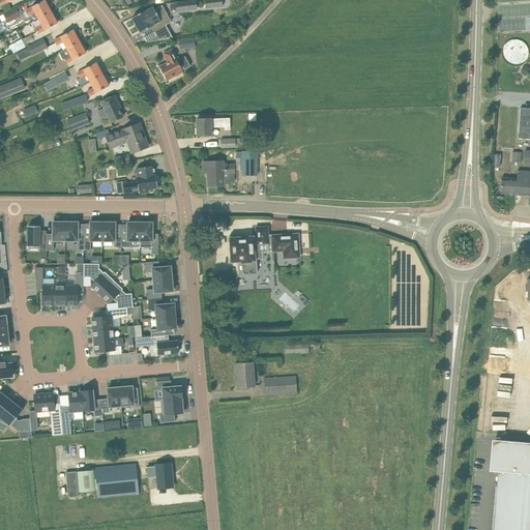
[(34,11),(38,19),(51,11),(43,0),(32,6),(32,7),(26,10),(28,15),(34,11)]
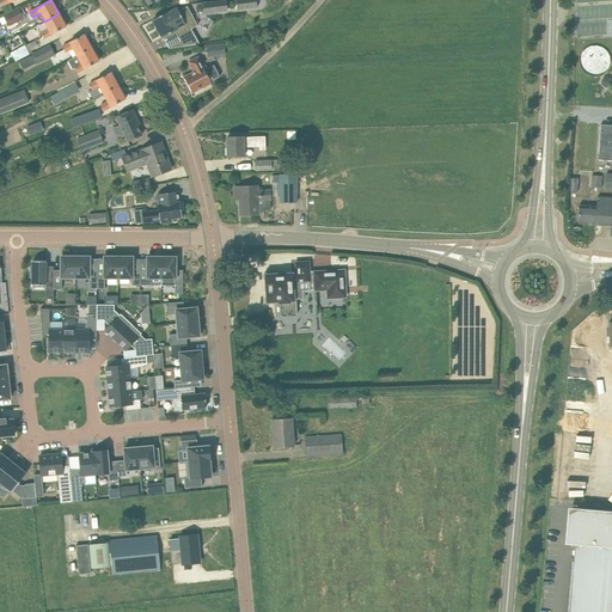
[(225,0),(224,0),(204,2),(206,13),(227,11),(225,0)]
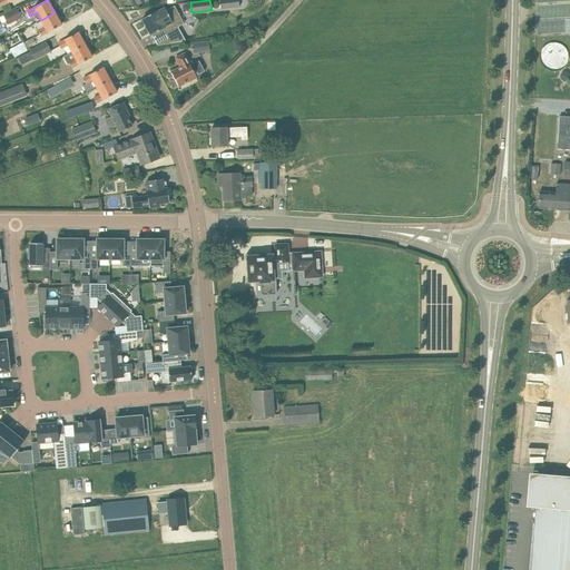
[(157,11),(143,18),(151,35),(164,28),(172,43),(186,41),(178,27),(184,23),(175,6),(166,10),(165,8),(157,12),(157,11)]
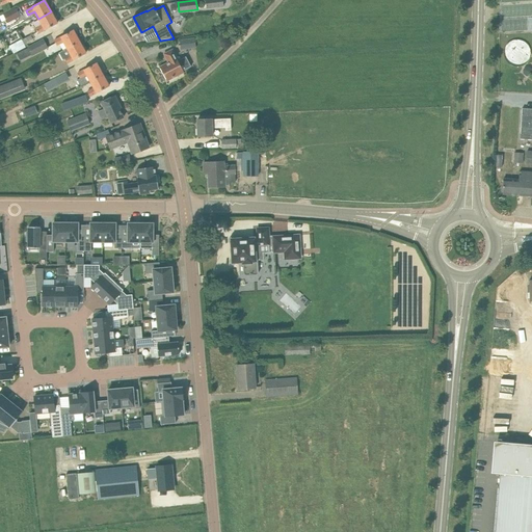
[(5,22),(19,18),(15,8),(2,12),(5,22)]
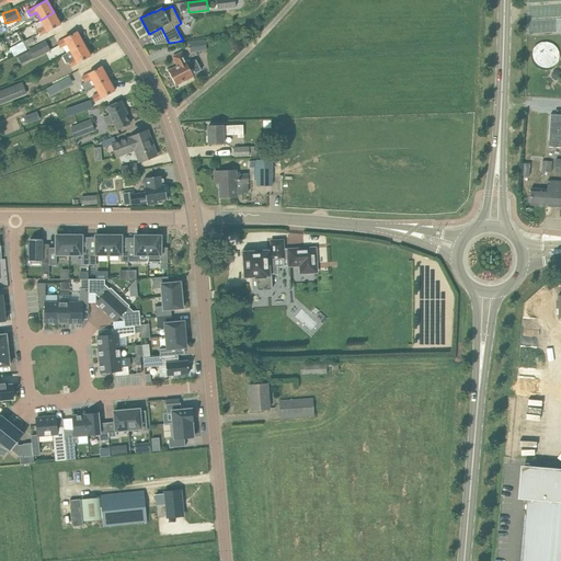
[(54,12),(41,20),(44,26),(37,30),(41,35),(47,32),(60,25),(54,12)]
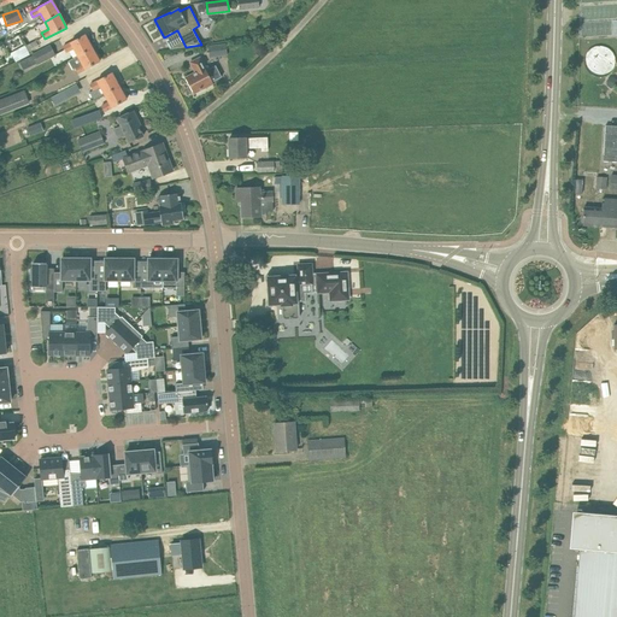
[(74,48),(78,56),(92,48),(84,35),(70,42),(71,42),(63,47),(66,52),(74,48)]
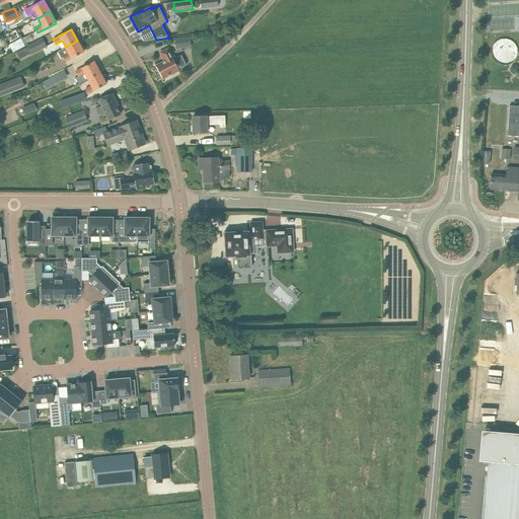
[(175,39),(176,49),(192,47),(190,36),(175,39)]
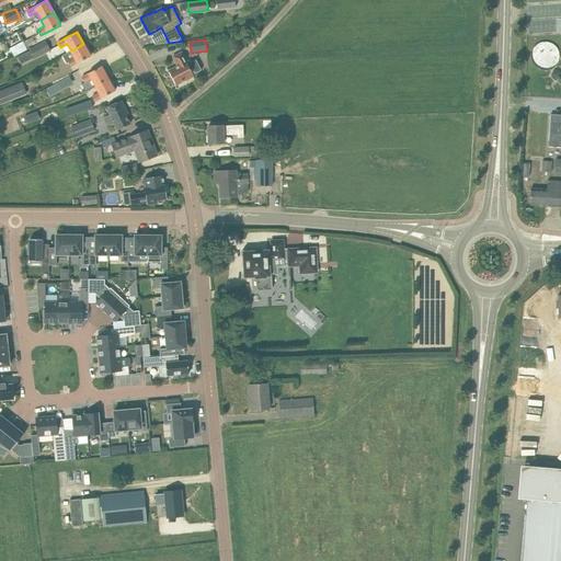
[(50,50),(45,41),(29,49),(34,59),(50,50)]
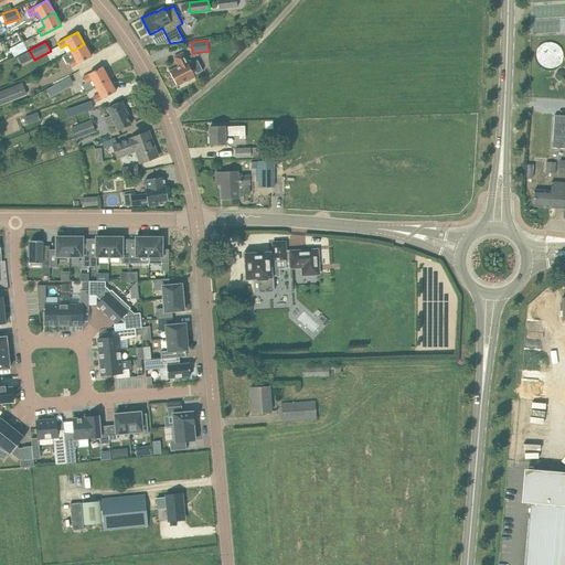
[(11,48),(14,56),(28,50),(23,42),(11,48)]
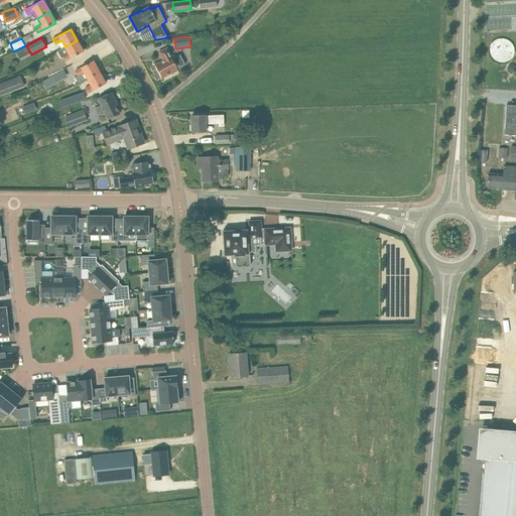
[(492,38),(490,55),(511,58),(513,41),(492,38)]
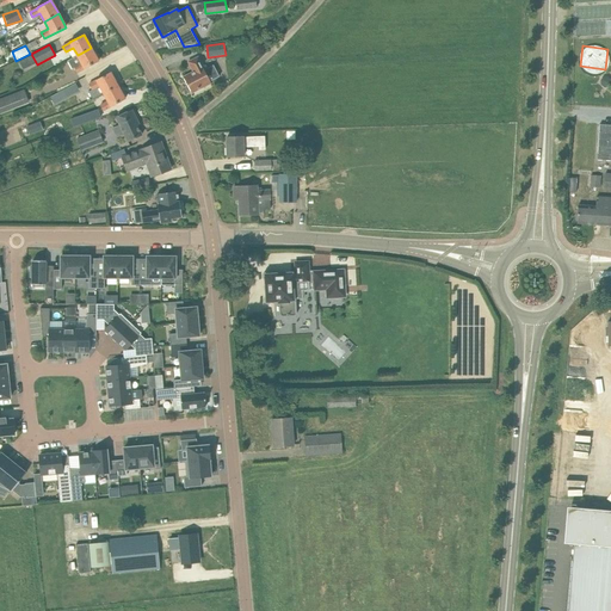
[(78,55),(68,61),(72,69),(74,68),(78,73),(85,68),(85,69),(99,61),(91,48),(78,55)]
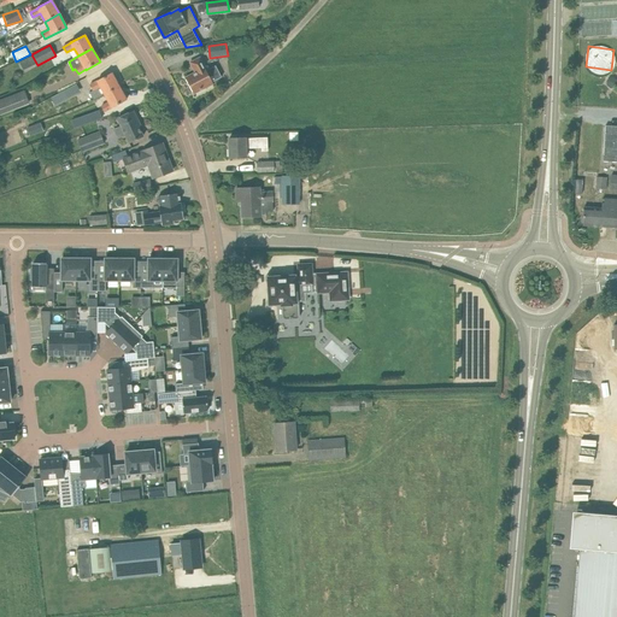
[(187,78),(194,93),(213,83),(212,82),(222,77),(216,65),(206,71),(201,59),(193,63),(198,72),(187,78)]
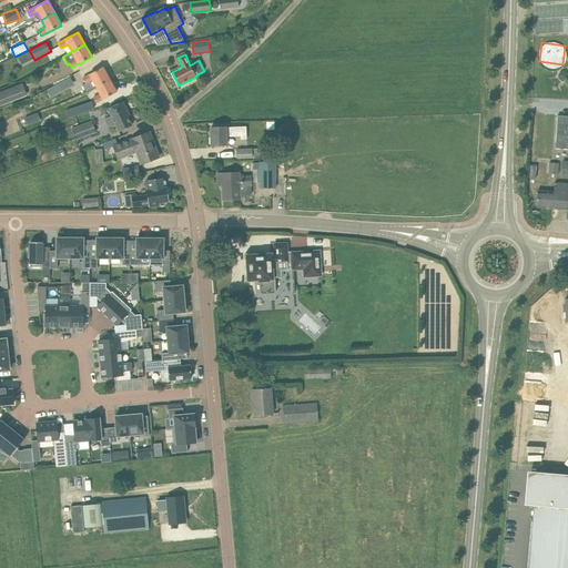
[(85,92),(97,87),(110,80),(102,67),(89,74),(90,74),(82,78),(85,83),(82,84),(85,92)]
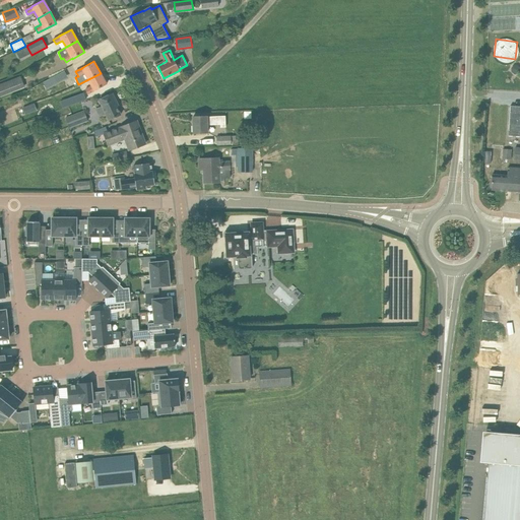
[(514,65),(511,68),(512,72),(515,74),(518,74),(519,71),(519,67),(517,65),(514,65)]
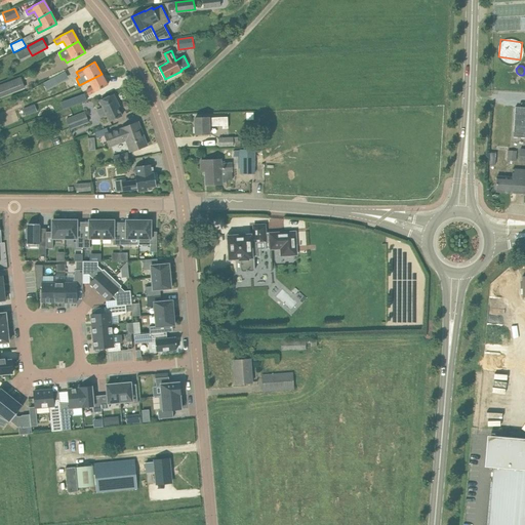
[(102,74),(89,80),(92,86),(86,90),(89,95),(95,91),(95,92),(108,85),(102,74)]
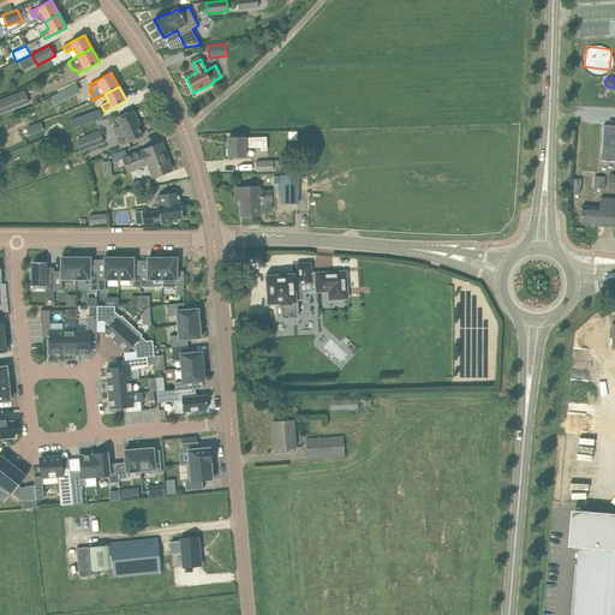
[(0,97),(0,114),(30,103),(24,89),(0,97)]
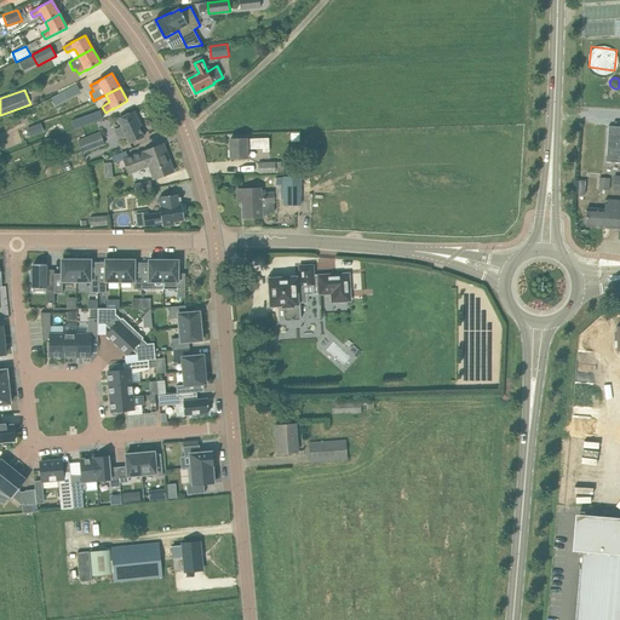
[(62,92),(51,98),(56,105),(65,99),(62,92)]
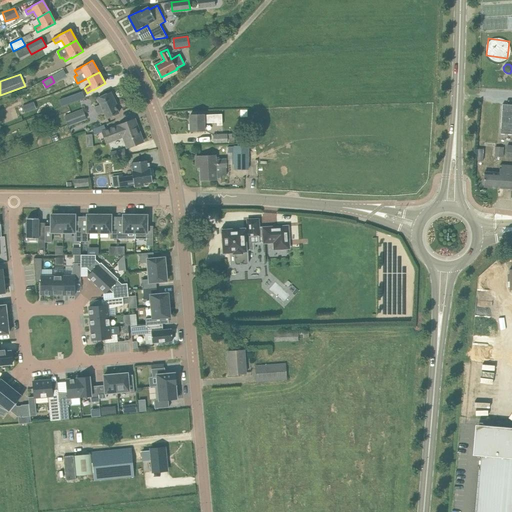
[(100,104),(95,107),(99,115),(104,112),(107,118),(119,113),(115,105),(117,104),(111,92),(98,98),(100,104)]
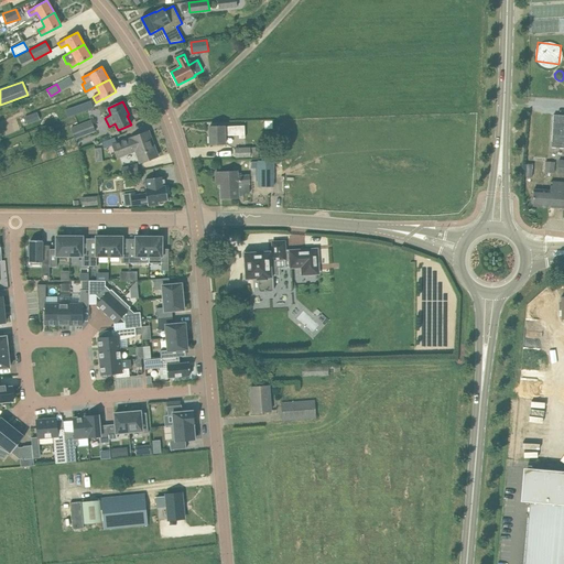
[(77,107),(65,110),(67,117),(76,114),(79,114),(77,107)]
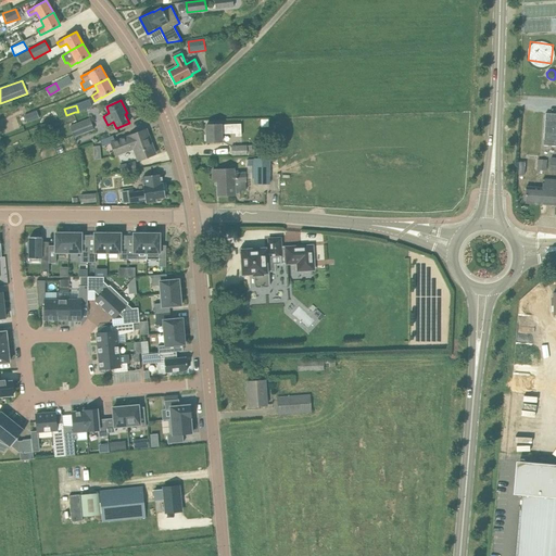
[(24,122),(37,118),(35,110),(22,114),(24,122)]
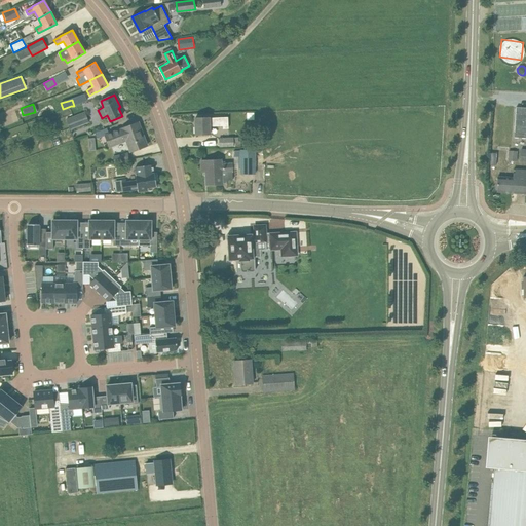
[(525,107),(516,107),(514,138),(525,138),(525,107)]
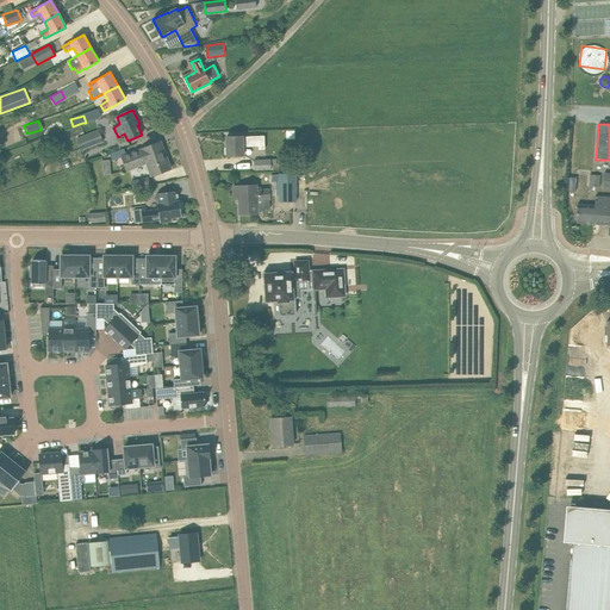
[(78,138),(81,150),(104,143),(100,130),(78,138)]
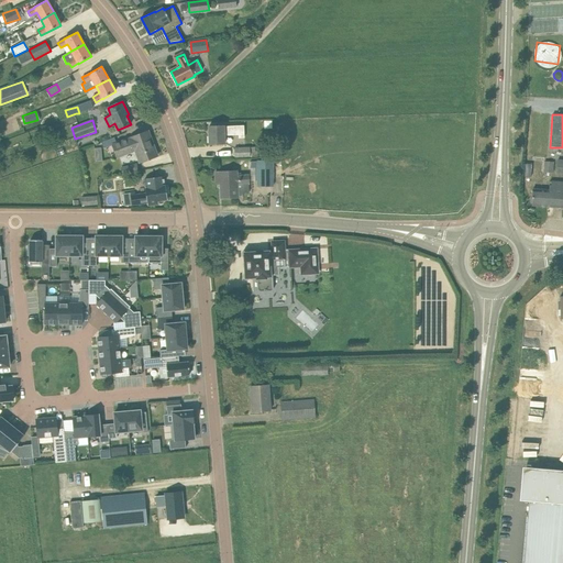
[(209,127),(210,144),(224,143),(224,134),(234,134),(239,134),(239,138),(244,138),(244,125),(224,127),(224,125),(209,127)]
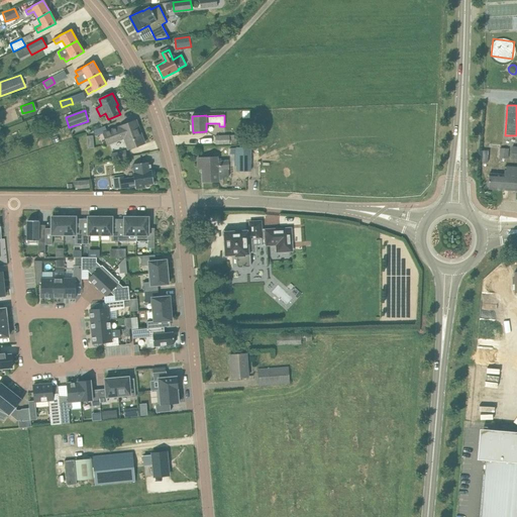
[(120,127),(123,135),(128,149),(144,142),(141,133),(139,134),(134,121),(120,126),(120,127)]
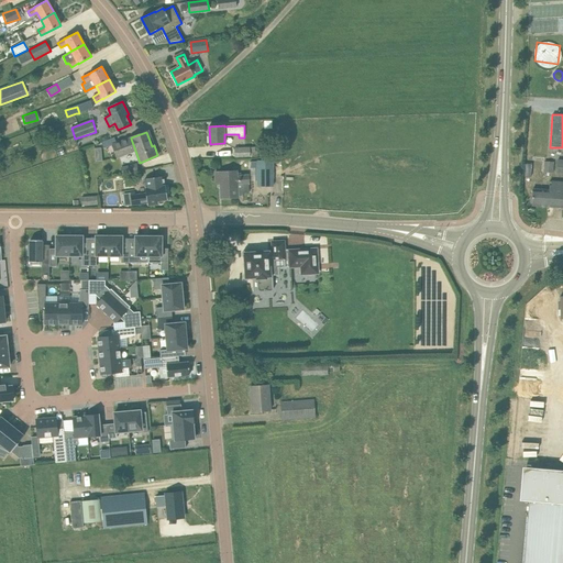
[(131,148),(134,147),(131,139),(113,145),(118,157),(132,152),(131,148)]
